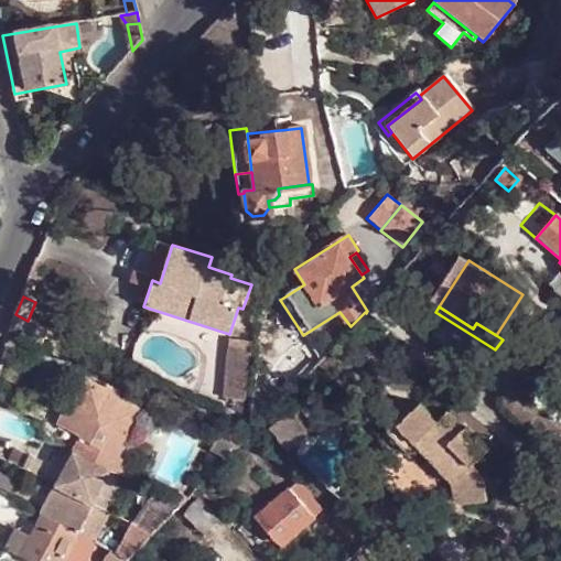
[(232,399),(245,400),(250,344),(228,341),(223,398),(232,399)]
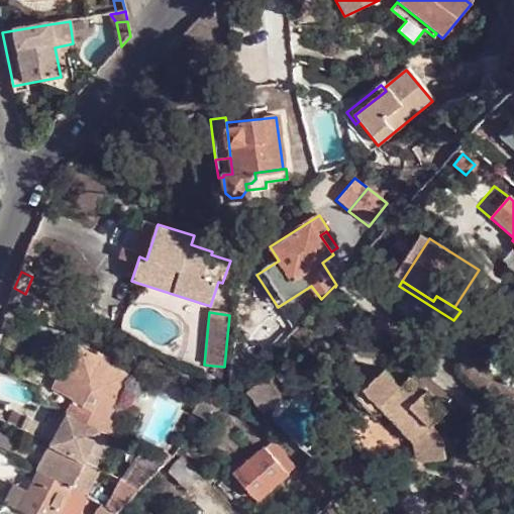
[(69,379),(80,384),(90,364),(93,358),(82,353),(69,379)]
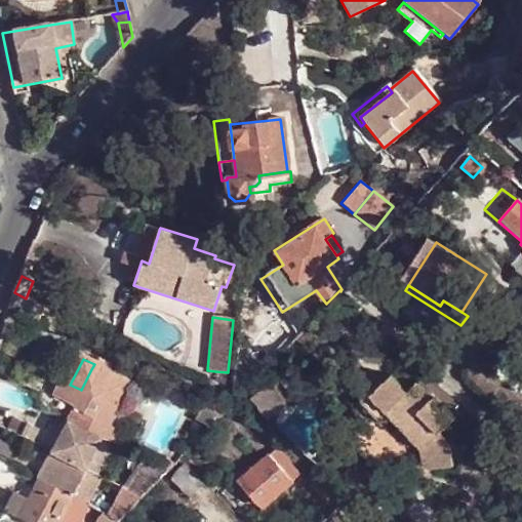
[(259,368),(255,363),(248,370),(255,377),(263,370),(259,368)]
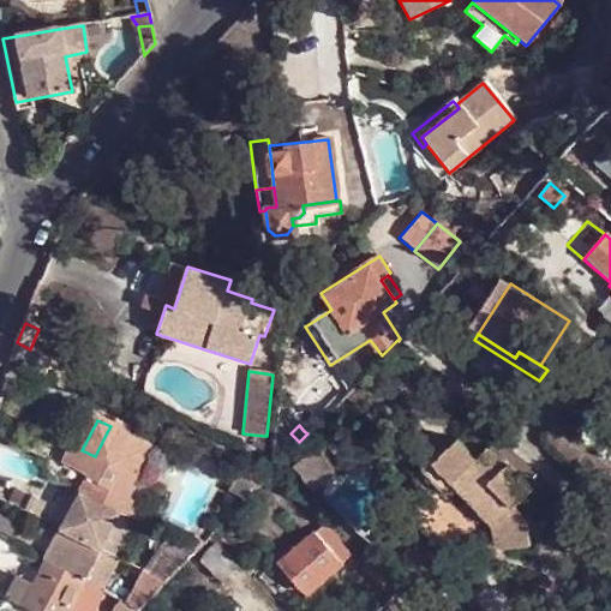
[(124,435),(111,426),(107,432),(120,439),(124,435)]
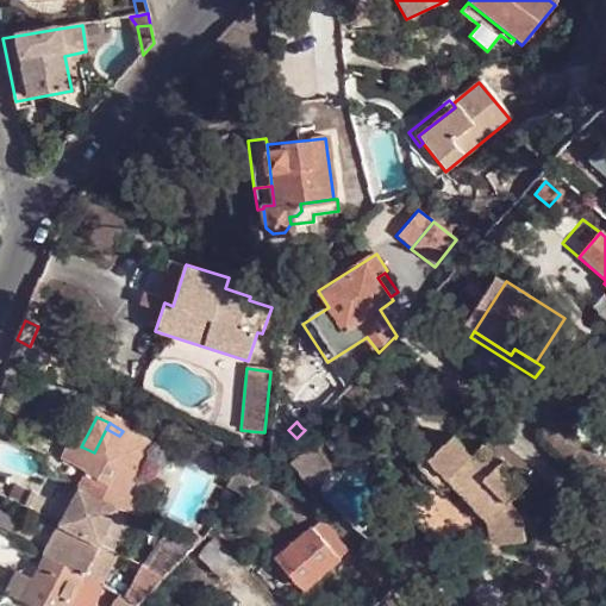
[(132,473),(145,449),(119,436),(106,429),(94,453),(76,486),(76,487),(116,507),(117,507),(132,473)]
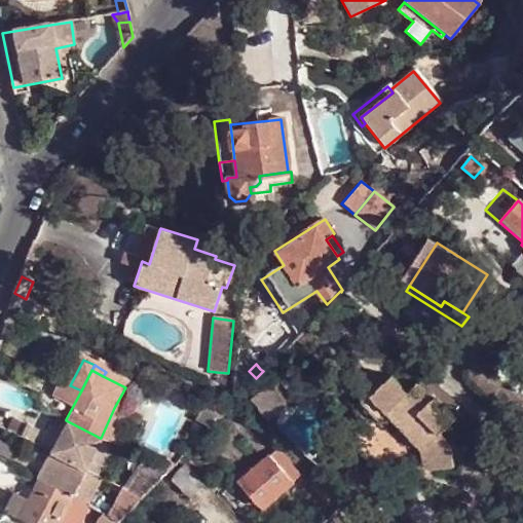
[(228,373),(216,372),(215,381),(226,387),(228,373)]
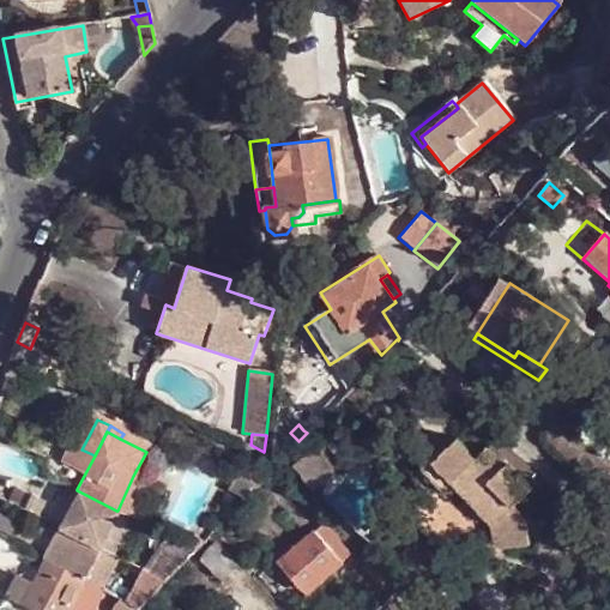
[(609,444),(583,434),(579,444),(597,450),(595,454),(608,459),(609,453),(609,444)]
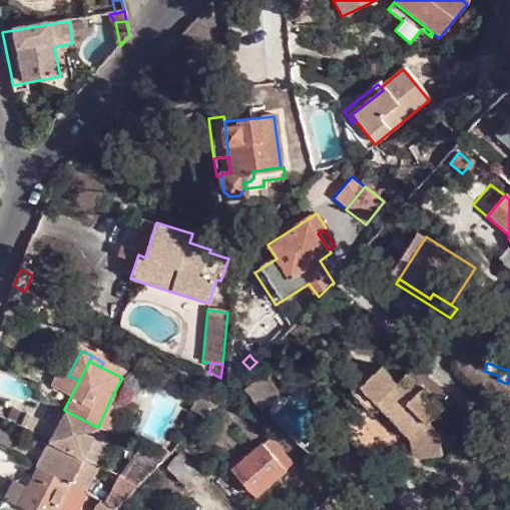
[(388,389),(399,381),(386,365),(372,378),(359,373),(352,391),(369,408),(376,406),(372,400),(385,386),(388,389)]
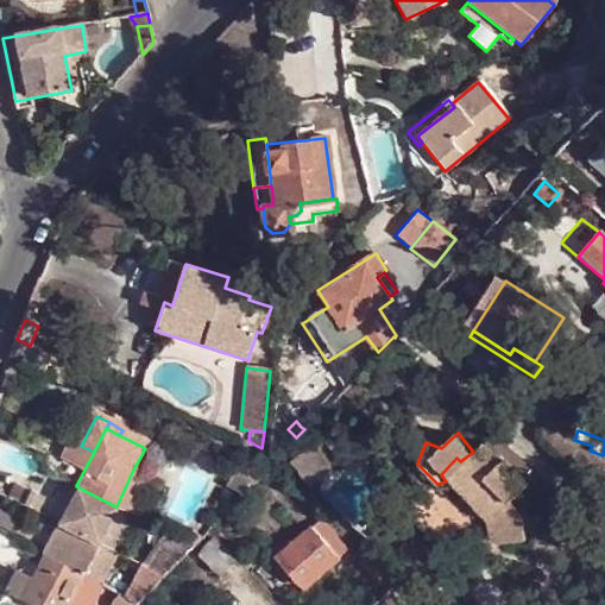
[(521,468),(490,436),(473,452),(460,461),(453,468),(486,502),(521,468)]
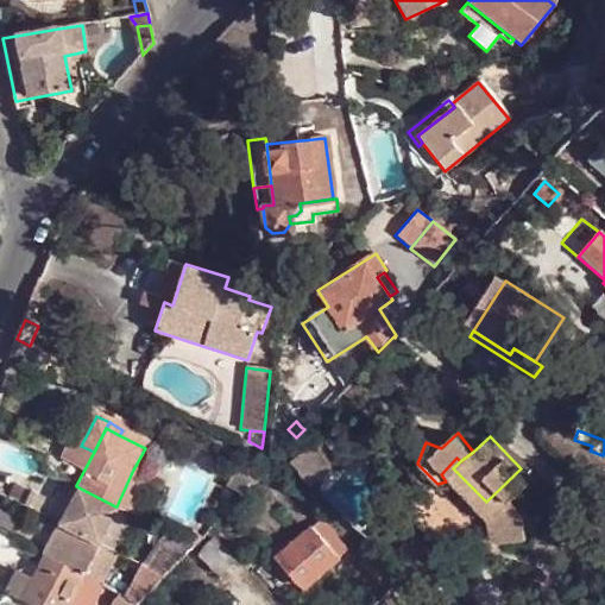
[(339,461),(320,439),(290,461),(309,485),(339,461)]
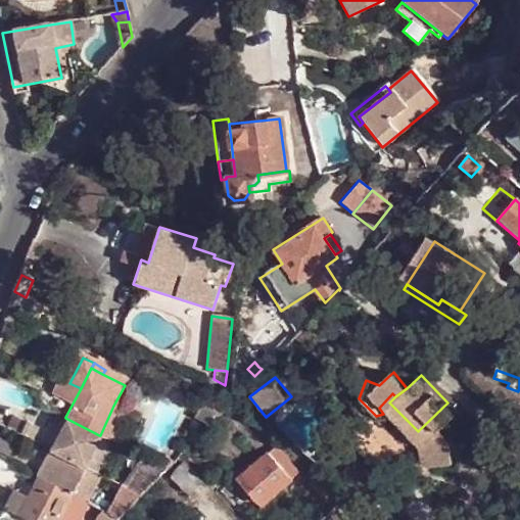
[(456,411),(447,403),(418,431),(389,403),(395,396),(392,393),(379,408),(383,414),(415,444),(426,433),(430,436),(437,437),(442,433),(437,428),(456,411)]
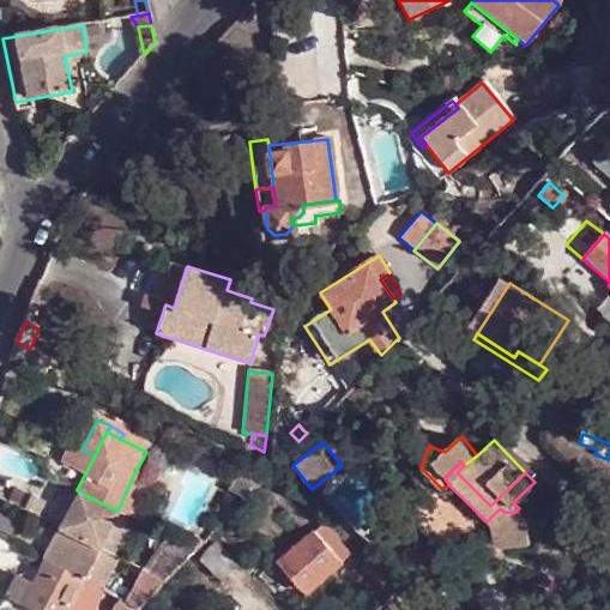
[(228,490),(243,500),(257,487),(236,475),(228,490)]
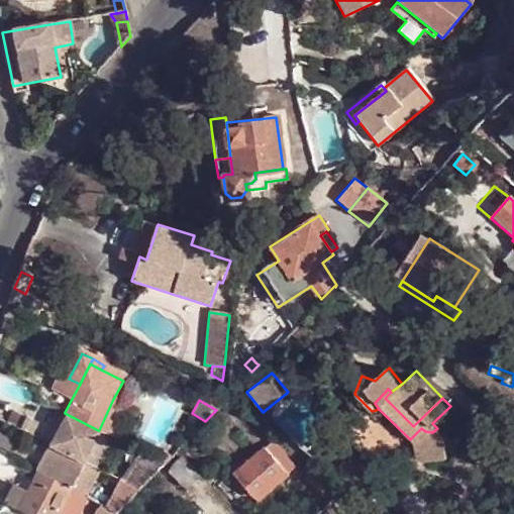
[(124,406),(112,401),(99,430),(109,435),(110,435),(124,406)]
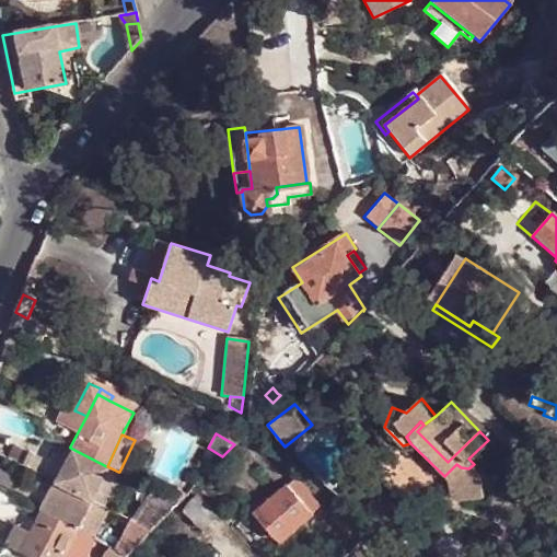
[(54,480),(91,499),(99,484),(102,476),(106,466),(70,448),(54,480)]
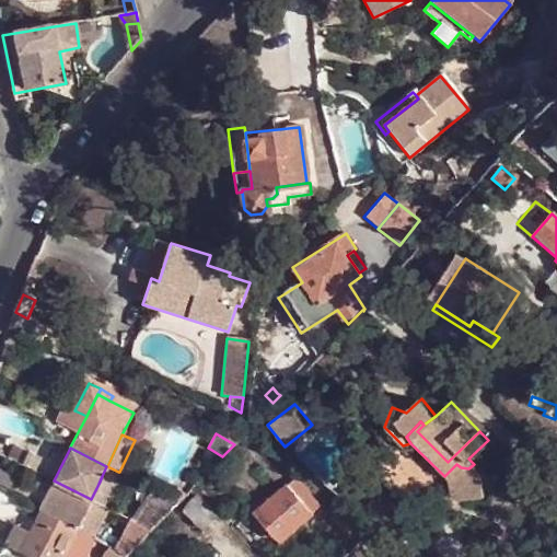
[(456,464),(444,476),(444,478),(445,482),(447,486),(447,487),(450,491),(452,494),(456,495),(461,496),(480,495),(479,471),(474,464),(468,468),(461,467),(456,464)]
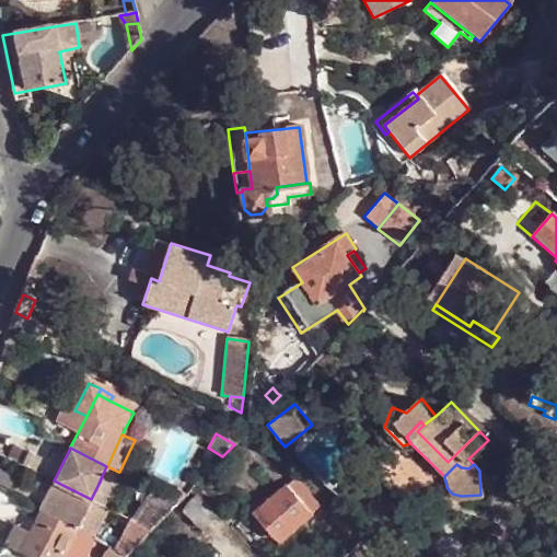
[(91,499),(54,480),(38,509),(38,510),(74,528),(76,528),(82,517),(100,525),(108,508),(97,502),(91,499)]
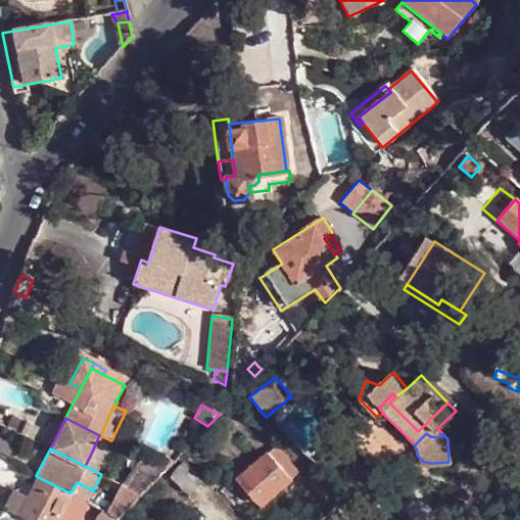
[(267,454),(238,478),(261,505),(289,480),(267,454)]
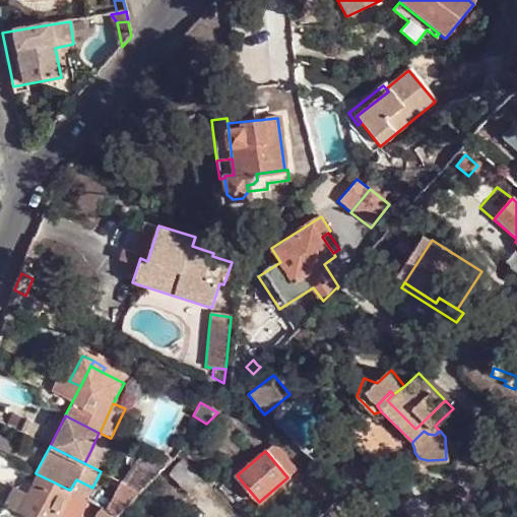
[(156,473),(165,465),(157,459),(149,468),(156,473)]
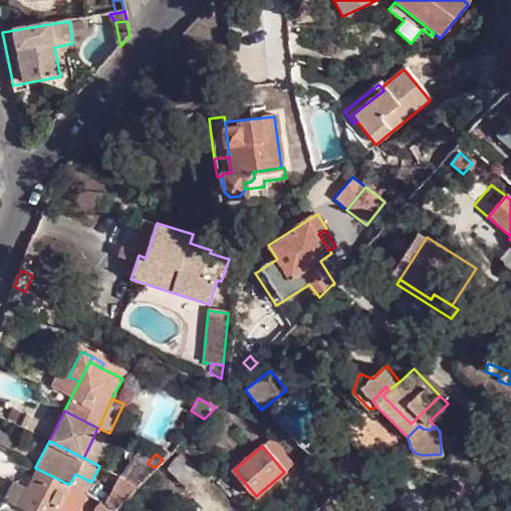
[(180,457),(168,470),(187,486),(198,474),(180,457)]
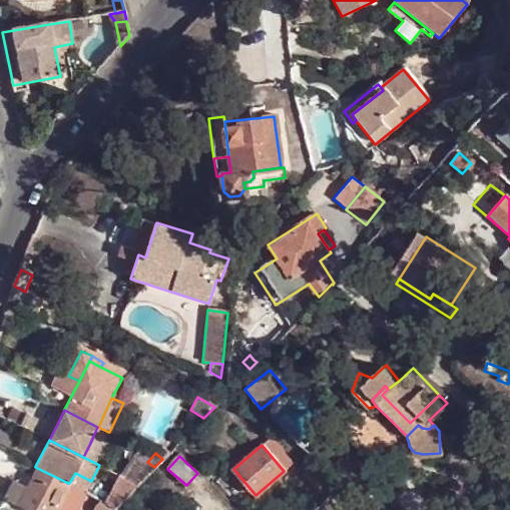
[(136,474),(141,480),(154,467),(147,462),(136,474)]
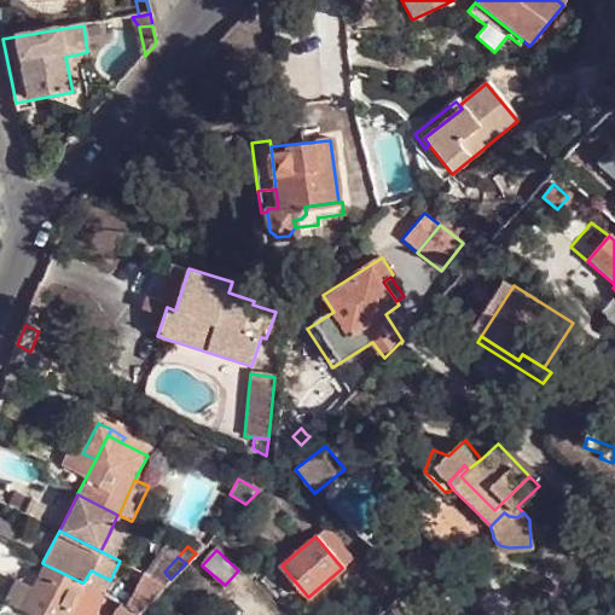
[(83,582),(82,582),(42,563),(33,584),(22,607),(21,610),(29,614),(94,614),(104,596),(83,582)]
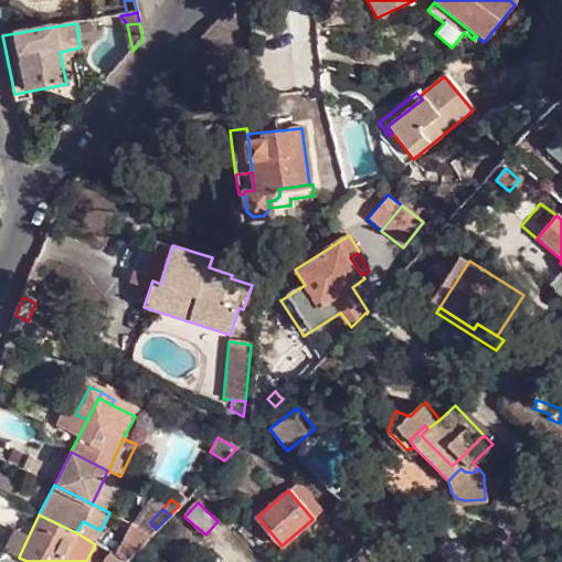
[(20,554),(30,533),(22,531),(12,552),(20,554)]
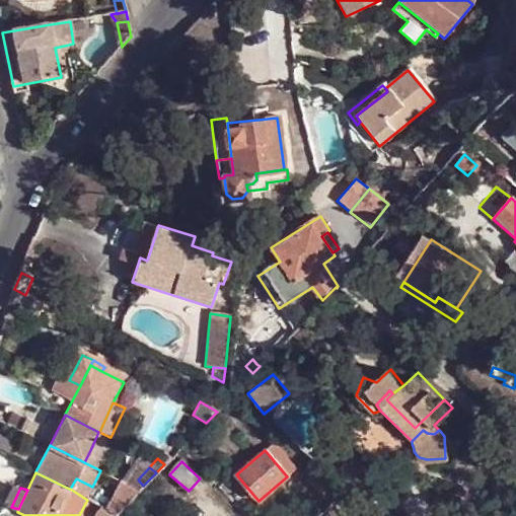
[(115,515),(128,503),(120,495),(103,508),(115,515)]
